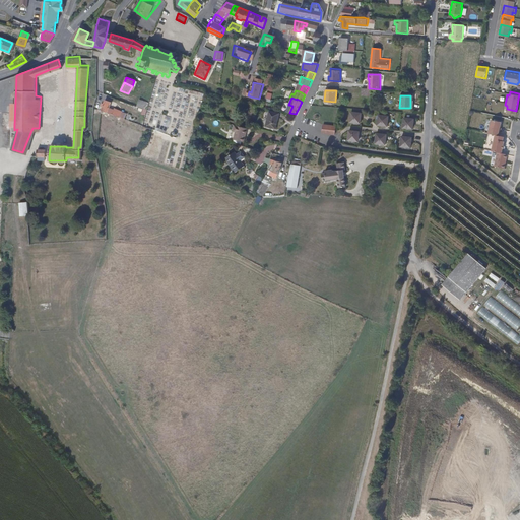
[(109,106),(111,101),(105,99),(100,109),(138,124),(141,117),(129,112),(128,114),(109,106)]
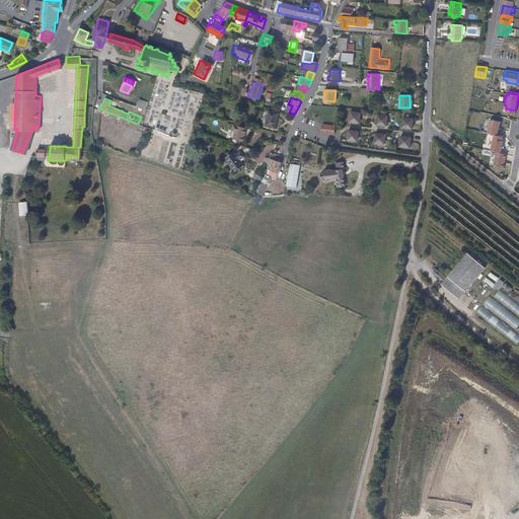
[(137,105),(145,108),(148,101),(140,98),(137,105)]
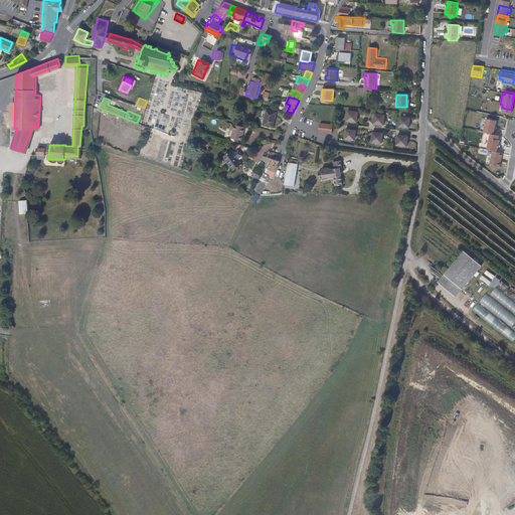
[(272,128),(276,112),(267,110),(263,125),(272,128)]
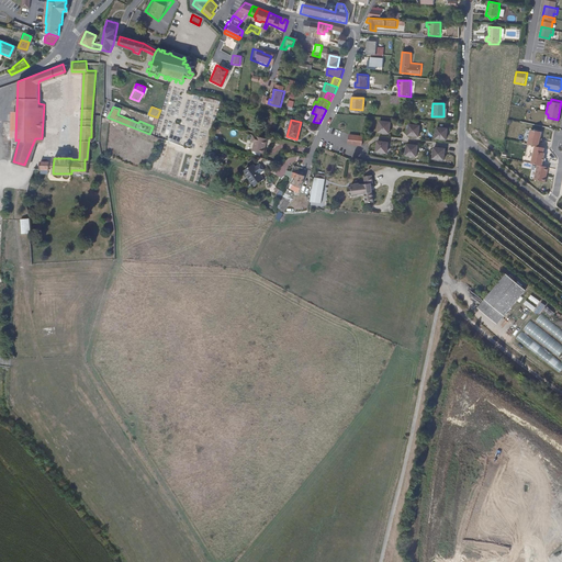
[(386,134),(388,123),(378,122),(377,133),(386,134)]
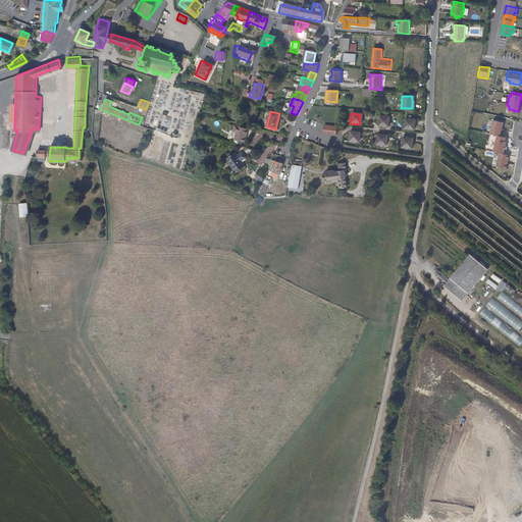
[(387,127),(388,117),(378,115),(377,125),(378,126),(387,127)]
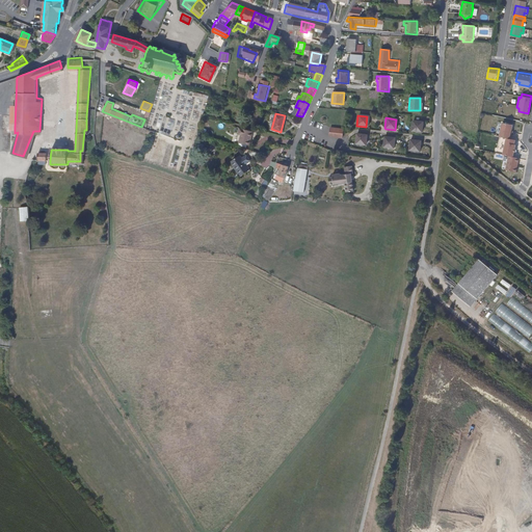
[(422,131),(423,122),(413,121),(411,131),(422,131)]
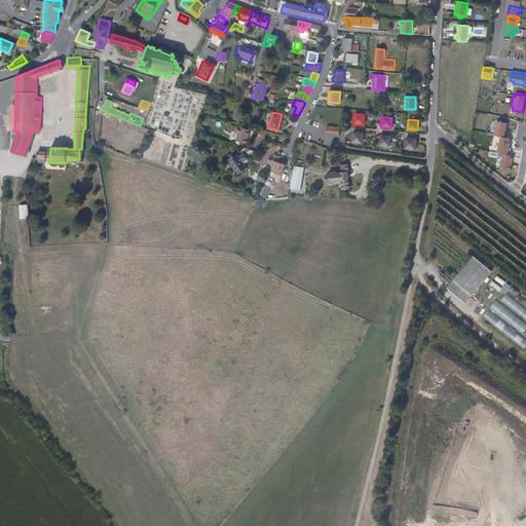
[(505,132),(506,128),(508,122),(497,120),(494,134),(502,136),(505,136),(506,132),(505,132)]
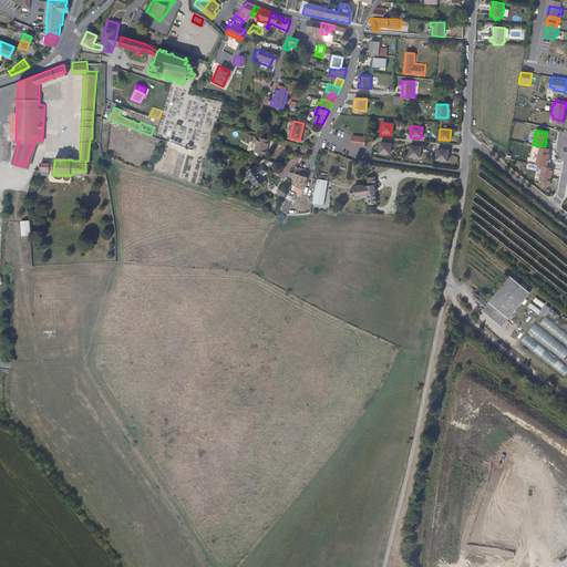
[(364,147),(366,136),(351,135),(350,145),(364,147)]
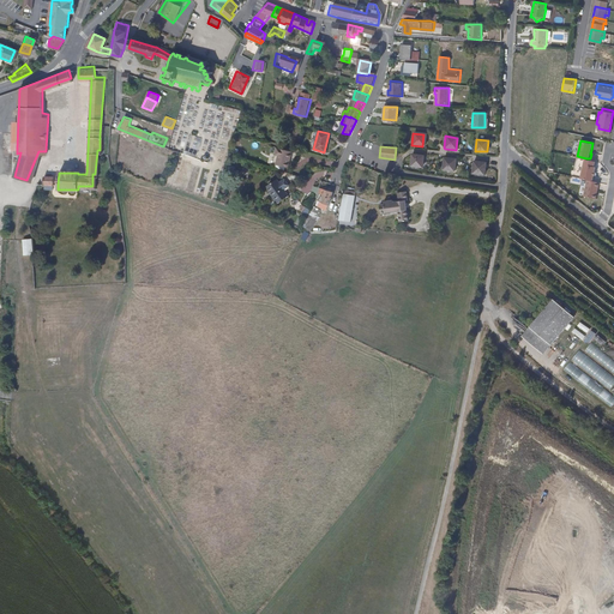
[(286,168),(289,151),(275,148),(272,154),(276,155),(274,164),(286,168)]
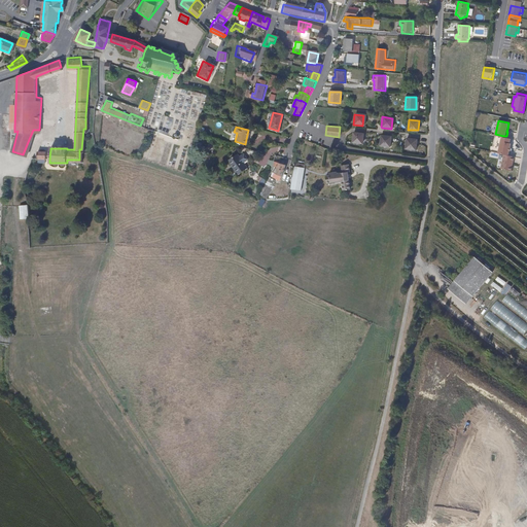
[(27,156),(36,130),(33,130),(30,137),(23,154),(27,156)]
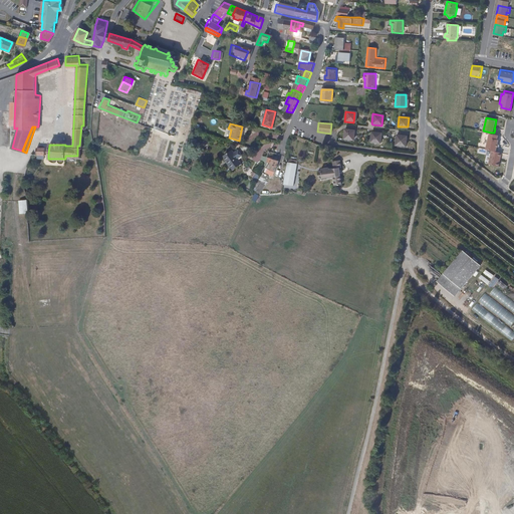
[(12,148),(17,127),(14,129),(9,147),(12,148)]
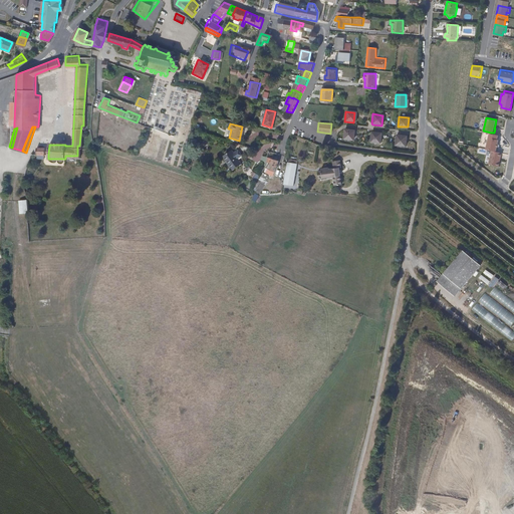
[(353,140),(354,131),(344,130),(343,139),(353,140)]
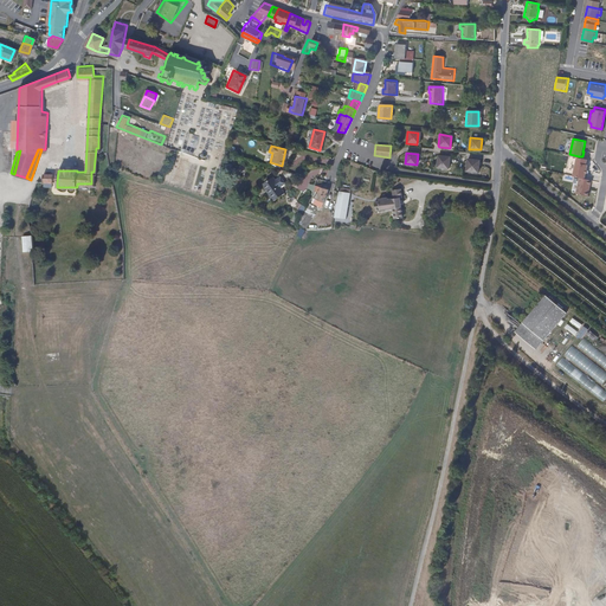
[(449,168),(450,156),(438,155),(437,167),(449,168)]
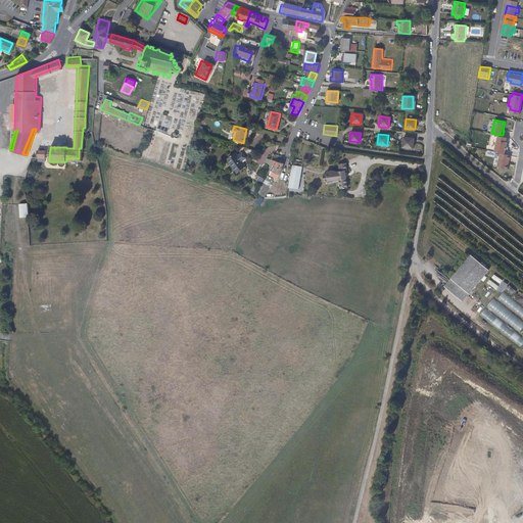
[(503,135),(500,135),(495,152),(501,153),(506,154),(509,137),(503,135)]
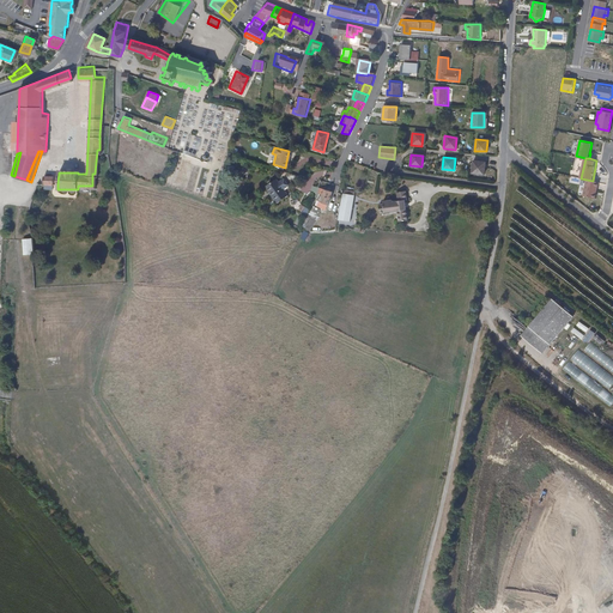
[(485,173),(486,162),(474,161),(473,171),(485,173)]
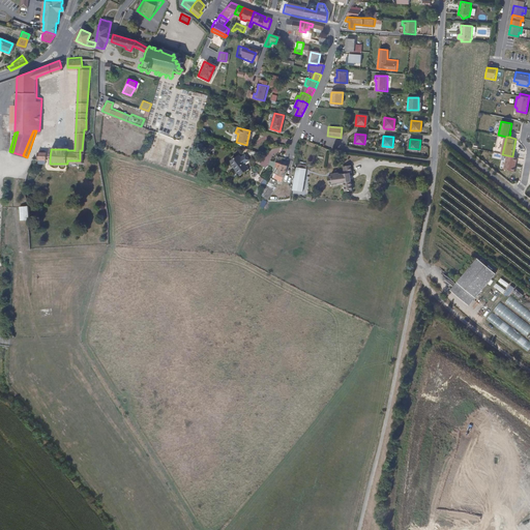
[(47,159),(47,152),(37,151),(35,163),(45,164),(46,159),(47,159)]
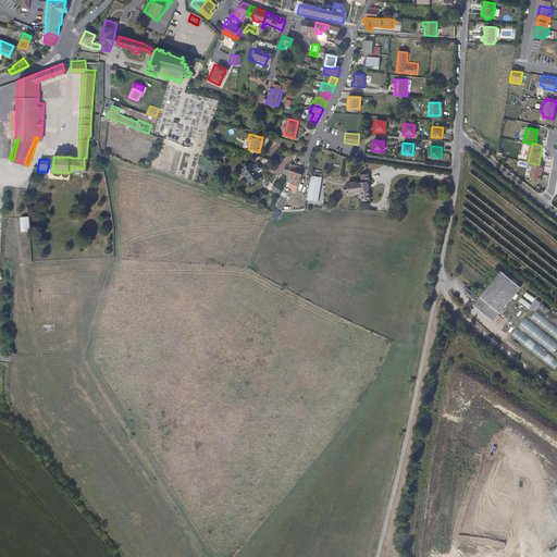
[(263,178),(254,163),(244,170),(255,185),(263,178)]
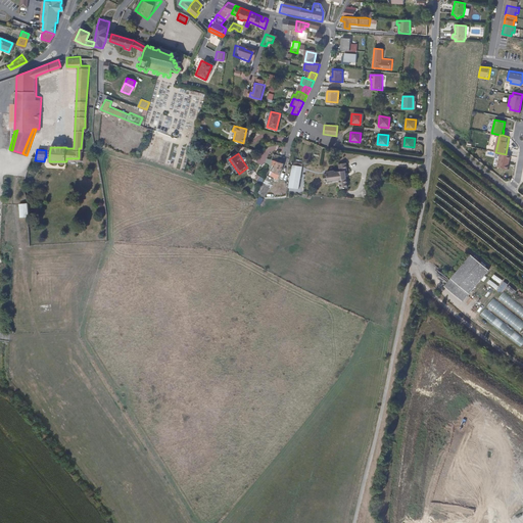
[(508,169),(511,155),(506,154),(501,153),(497,167),(508,169)]
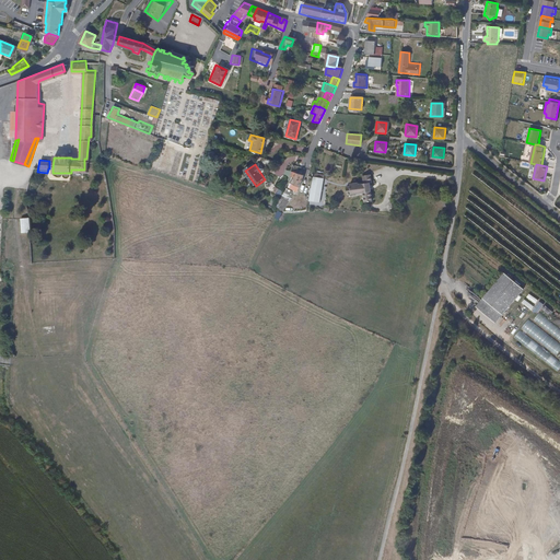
[(302,185),(304,176),(295,174),(293,179),(290,185),(299,191),(302,185)]
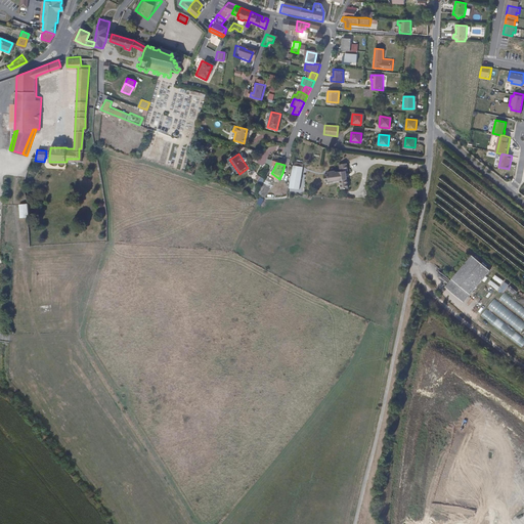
[(349,171),(348,163),(340,164),(340,170),(325,170),(325,181),(340,180),(341,188),(349,188),(347,171),(349,171)]
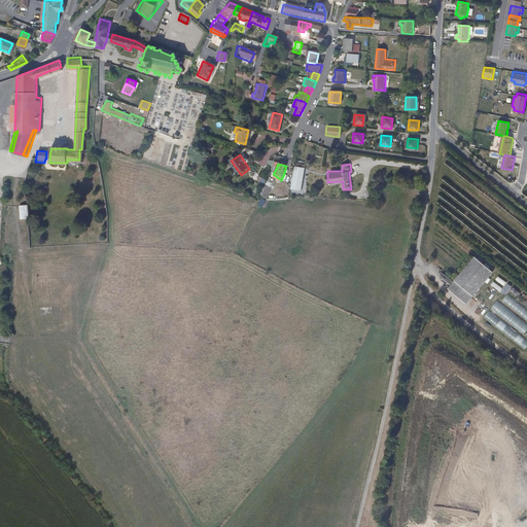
[(307,182),(310,168),(299,167),(299,171),(296,180),(295,191),(307,192),(307,186),(307,182)]
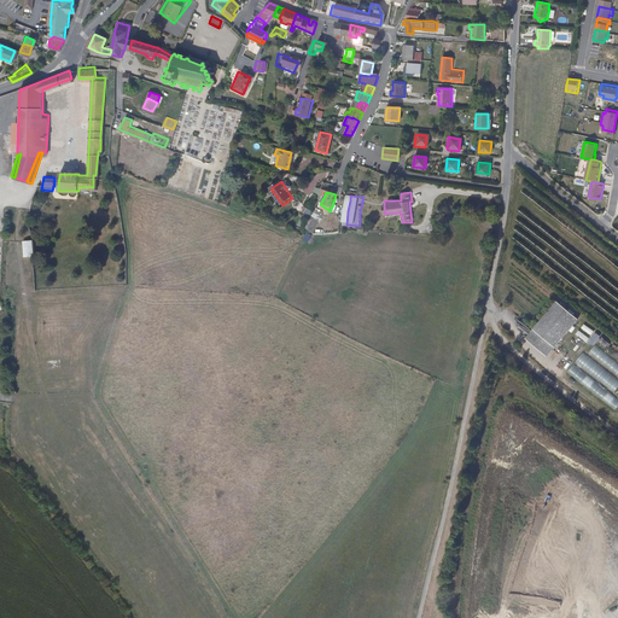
[(316,227),(324,211),(316,208),(309,222),(316,227)]
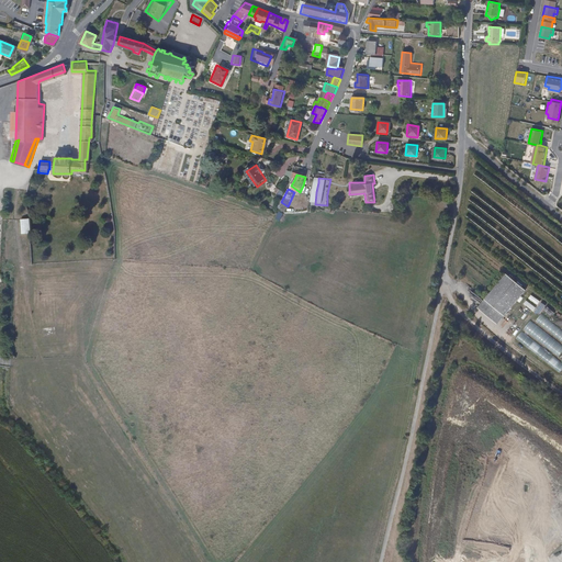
[(33,231),(27,216),(20,217),(22,233),(30,232),(33,232),(33,231)]
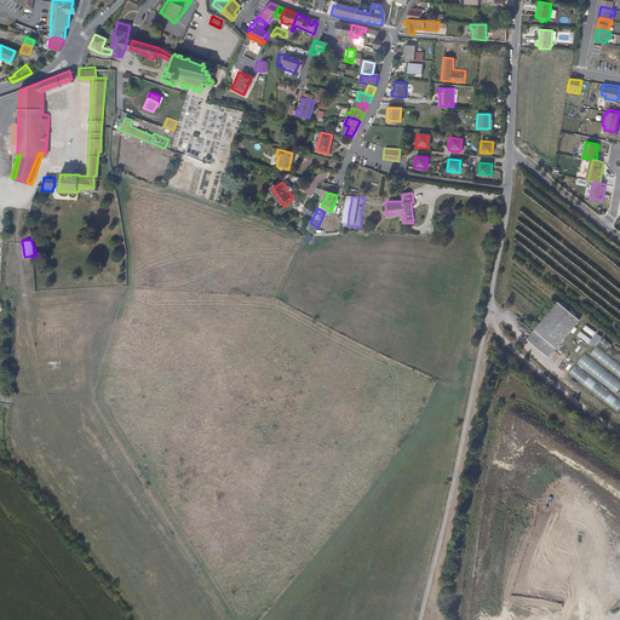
[(526,338),(549,356),(580,320),(558,302),(526,338)]
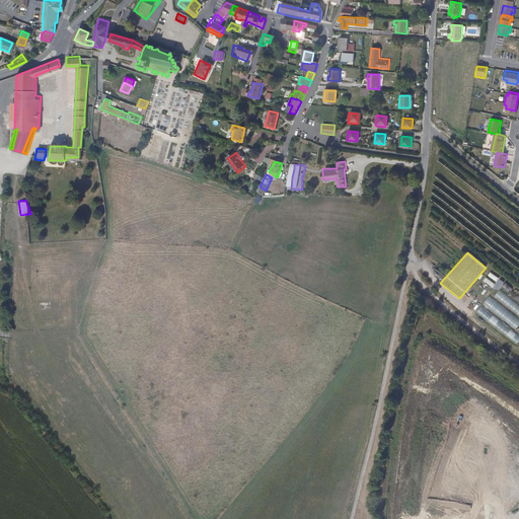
[(493,287),(495,284),(487,278),(484,280),(493,287)]
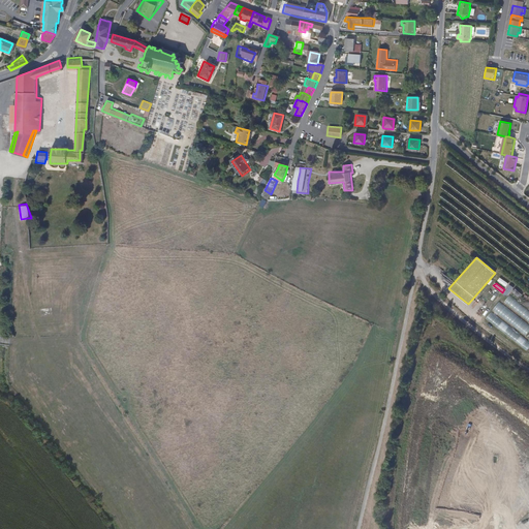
[(528,332),(528,323),(498,302),(494,309),(528,334),(528,332)]
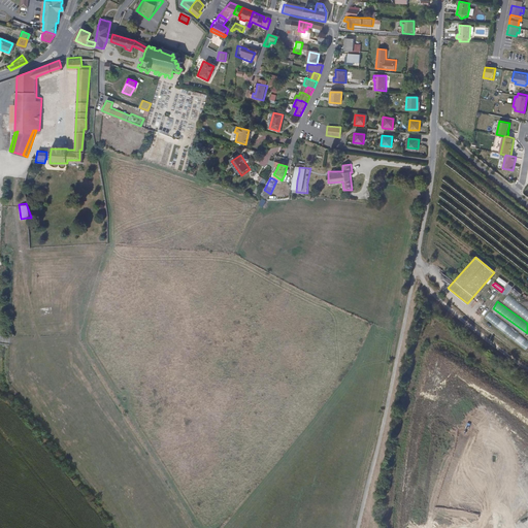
[(527,348),(527,340),(490,312),(486,318),(527,349),(527,348)]
